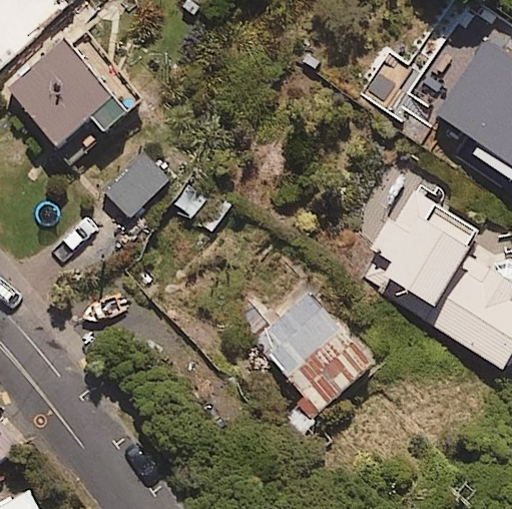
[(30,35),(62,5),(56,0),(25,0),(10,15),(30,35)]
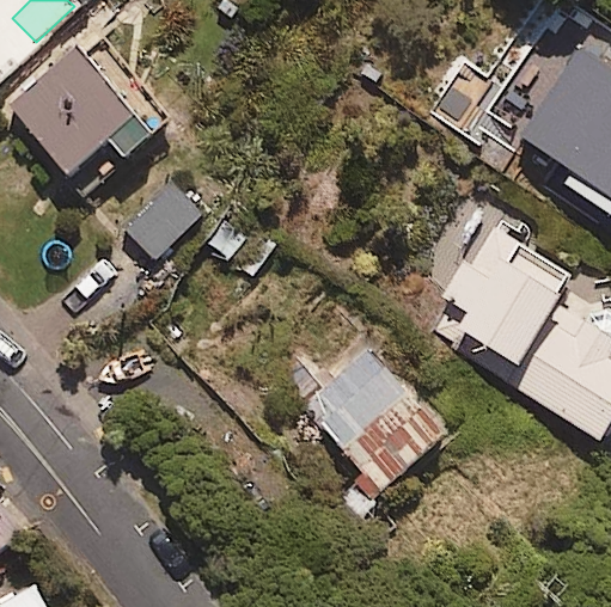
[(124,154),(167,117),(95,31),(8,104),(66,172),(109,135),(124,154)]
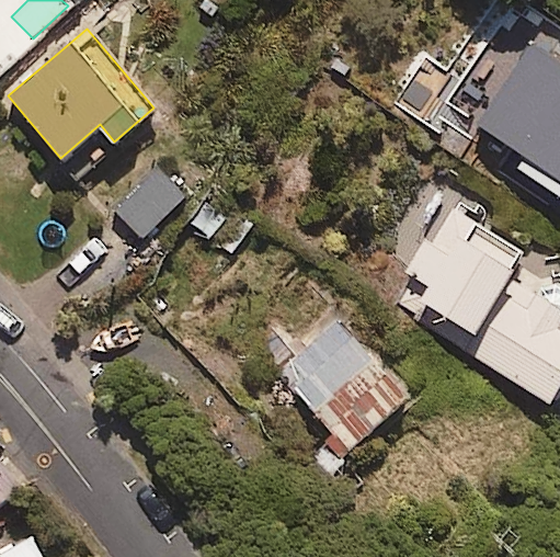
[(559,149),(528,127),(501,166),(535,190),(527,200),(559,222),(559,149)]
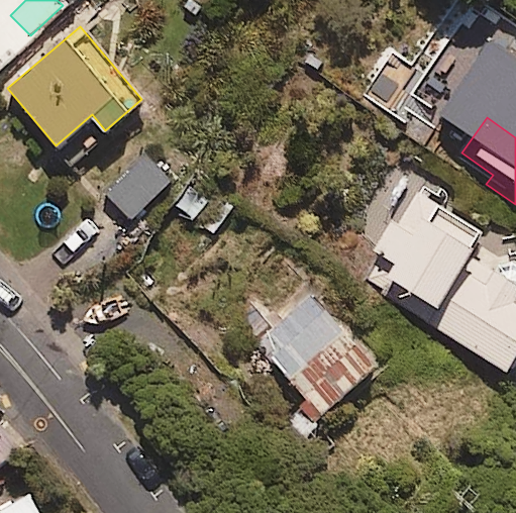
[(130,220),(174,182),(149,156),(107,194),(130,220)]
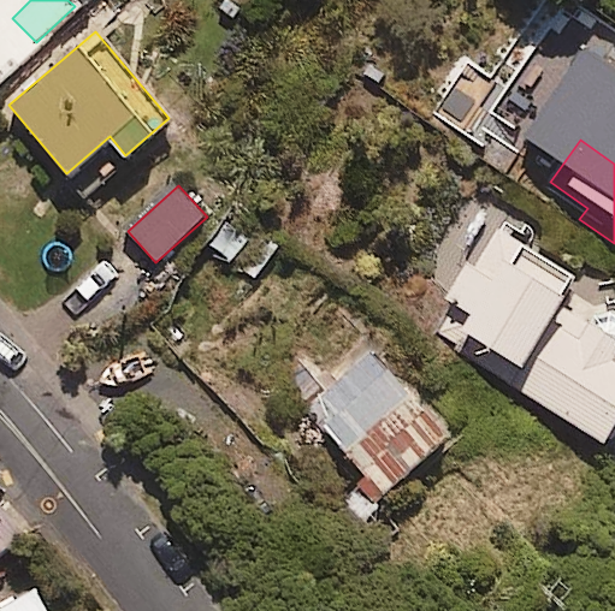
[(212,249),(254,279),(281,242),(252,223),(241,238),(226,227),(212,249)]
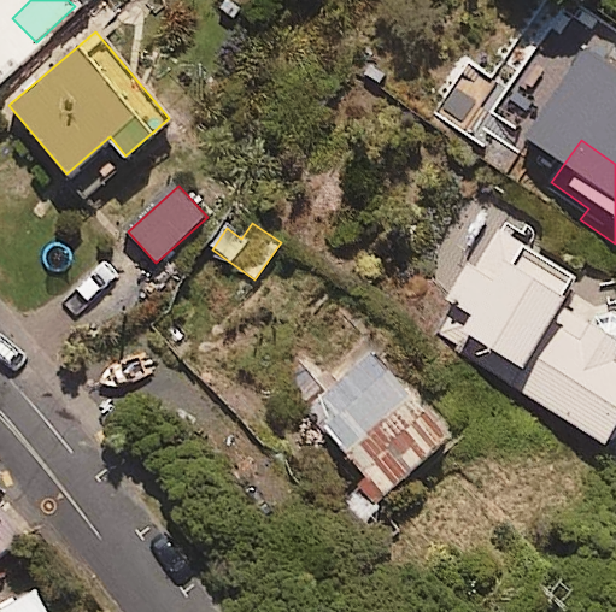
[(615,330),(561,298),(574,276),(497,229),(446,311),(475,328),(459,353),(604,442),(615,421),(615,330)]
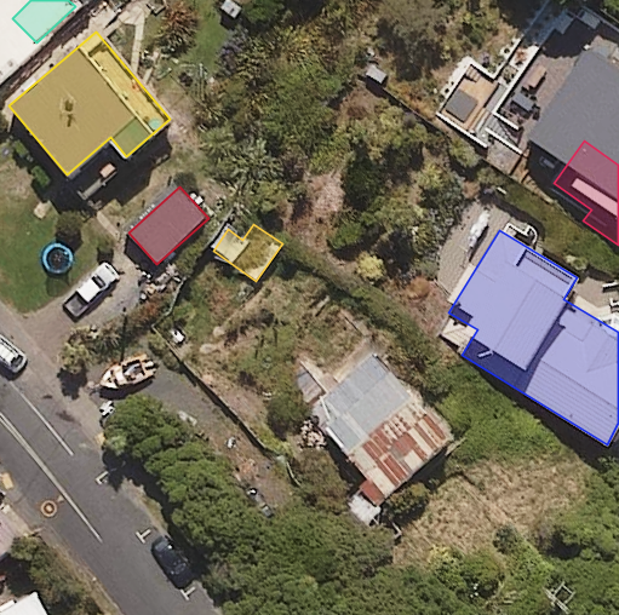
[(388,495),(451,432),(361,343),(326,379),(292,345),(264,373),(388,495)]
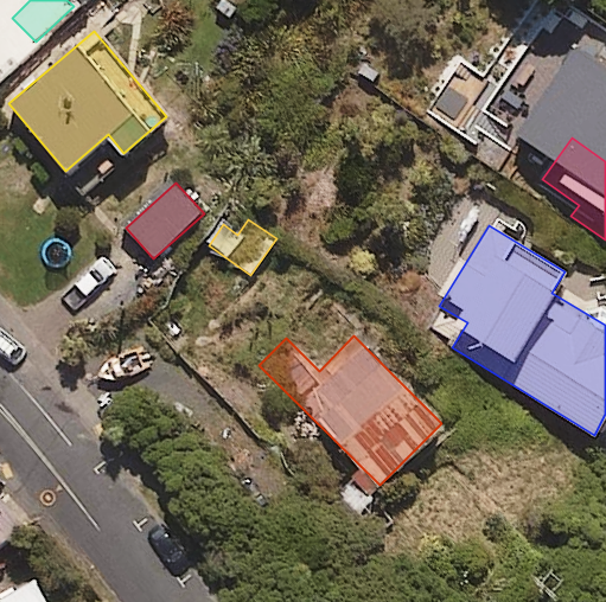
[(0,551),(14,539),(0,522),(0,551)]
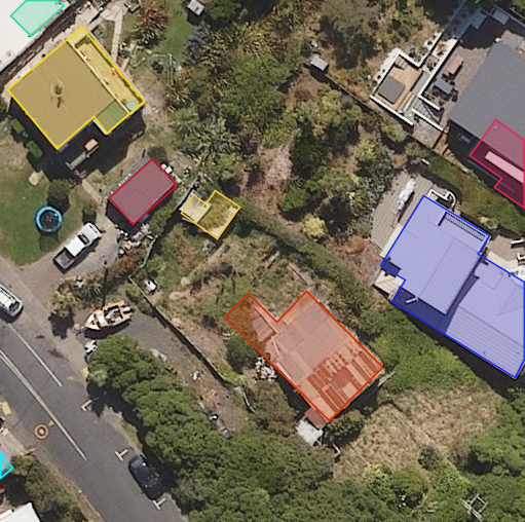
[(40,521),(30,502),(0,519),(0,521),(40,521)]
